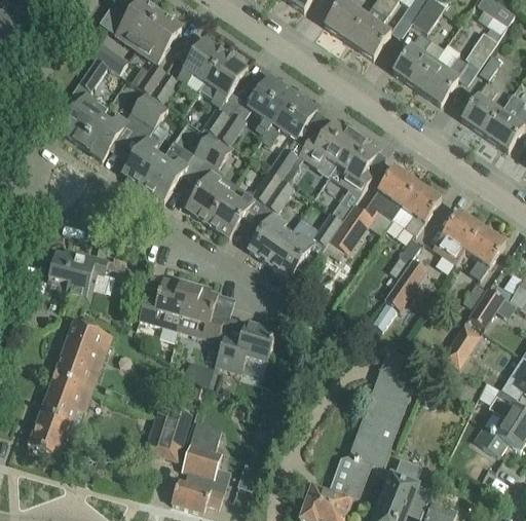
[(116,35),(136,48),(160,13),(142,0),(140,0),(123,24),(116,35)]
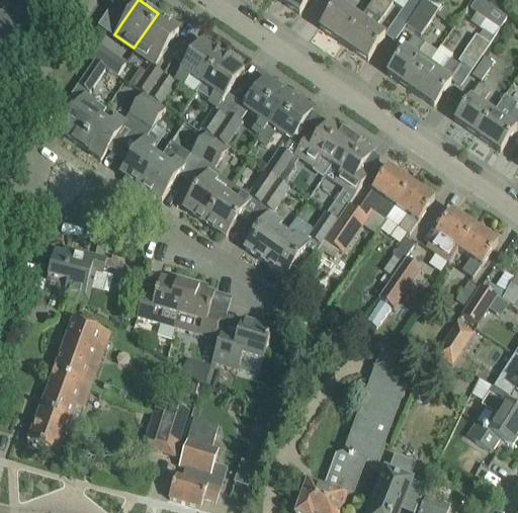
[(282,0),(298,11),(307,0),(282,0)]
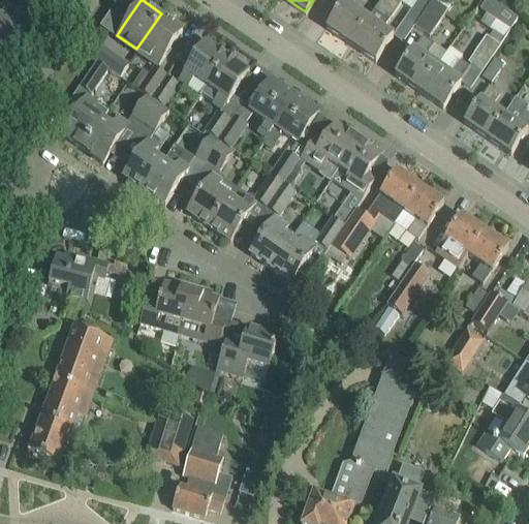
[(325,25),(350,42),(369,16),(347,0),(343,0),(325,25)]
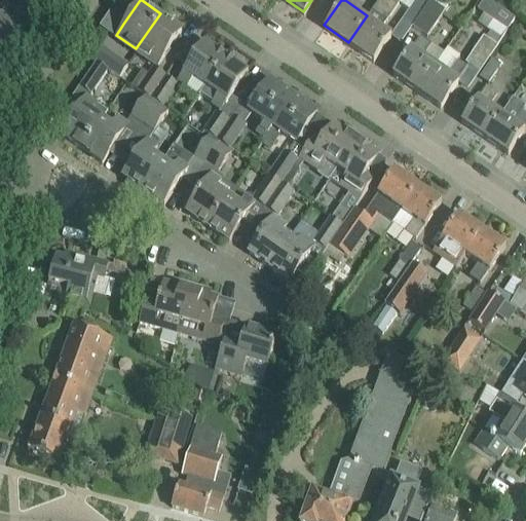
[(391,32),(380,25),(385,17),(386,19),(399,0),(377,0),(367,15),(348,42),(373,59),(391,32)]
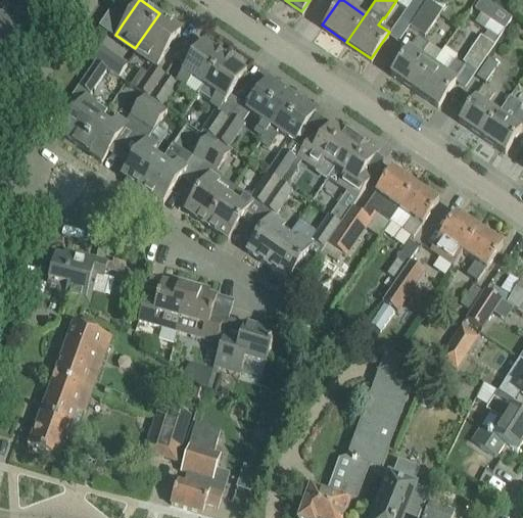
[(410,22),(425,0),(411,0),(400,15),(410,22)]
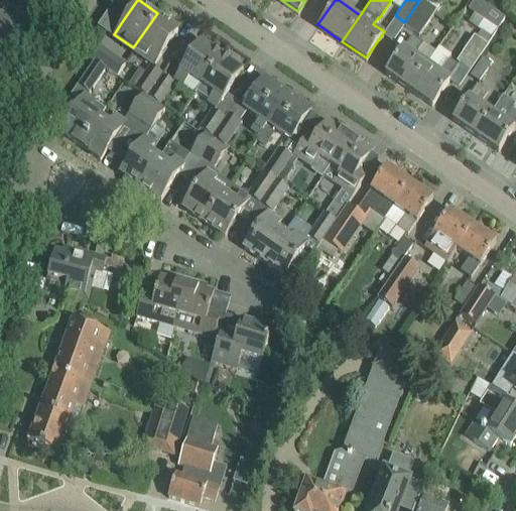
[(419,0),(404,22),(418,32),(433,11),(444,19),(450,11),(439,4),(441,0),(419,0)]
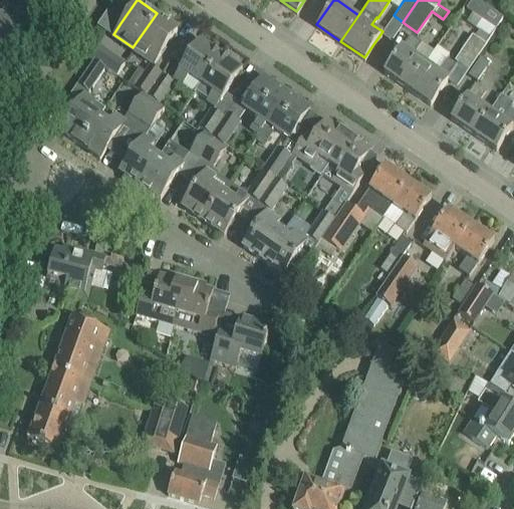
[(474,34),(473,33),(456,57),(468,66),(504,15),(482,0),(470,0),(466,6),(472,10),(466,18),(478,27),(474,34)]
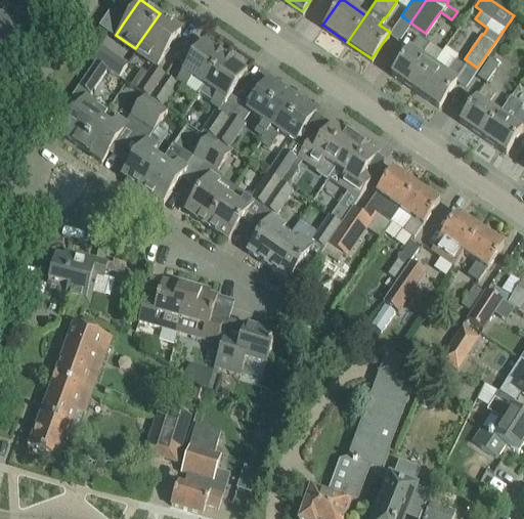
[(1,10),(0,11),(0,59),(1,60),(19,17),(1,10)]
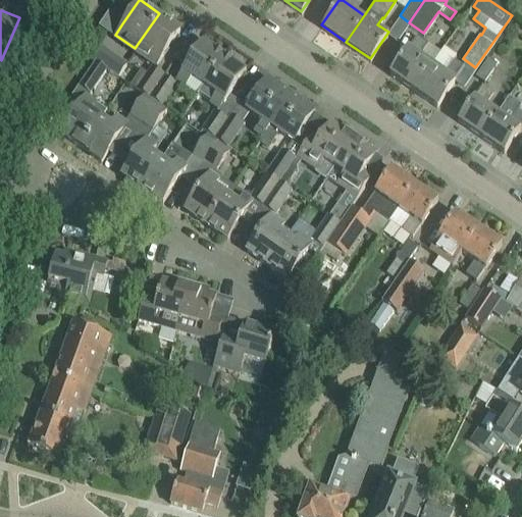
[(115,35),(122,23),(106,12),(98,23),(115,35)]
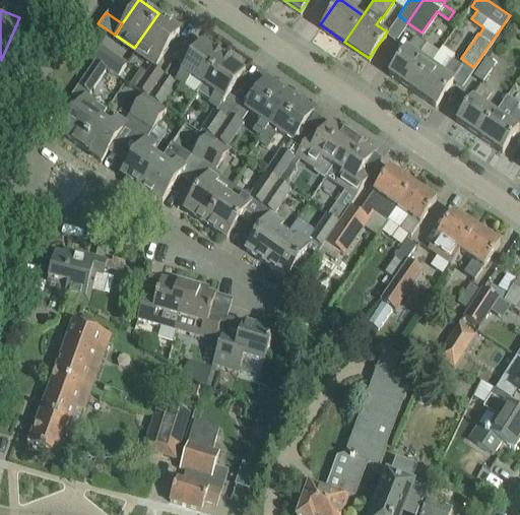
[(158,13),(134,48),(155,62),(179,26),(158,13)]
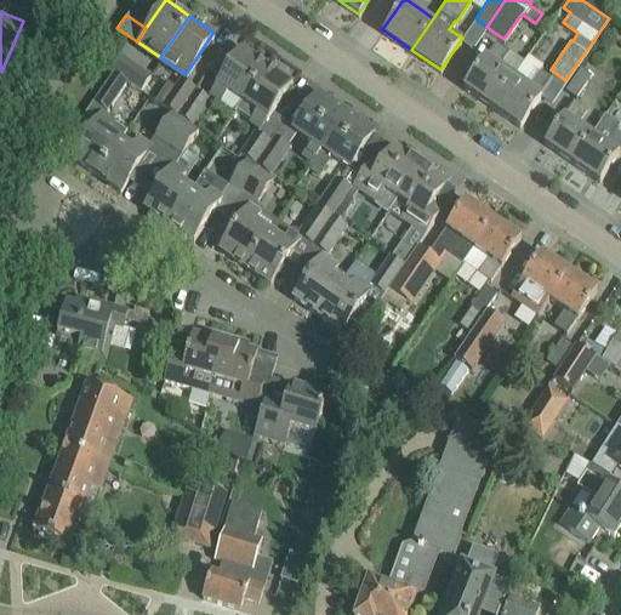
[(463,85),(491,104),(513,73),(500,64),(510,49),(497,40),(486,55),(485,53),(463,85)]
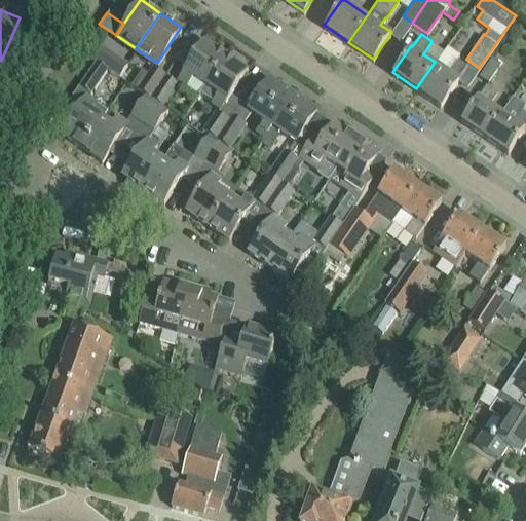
[(193,75),(204,83),(225,52),(203,38),(177,77),(187,84),(193,75)]
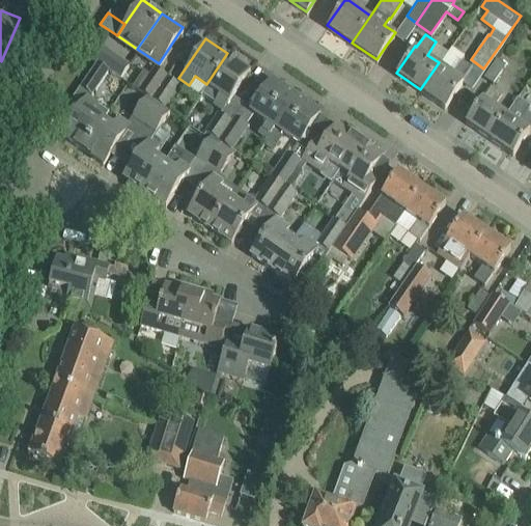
[(89,54),(96,59),(109,67),(120,76),(129,63),(108,49),(108,50),(98,43),(89,54)]
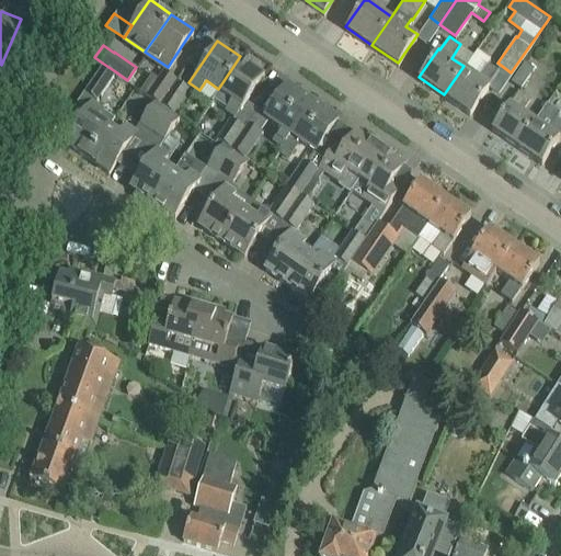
[(216,136),(222,140),(230,146),(248,121),(258,106),(247,99),(264,72),(240,56),(218,89),(231,98),(225,108),(236,114),(232,117),(230,115),(216,136)]
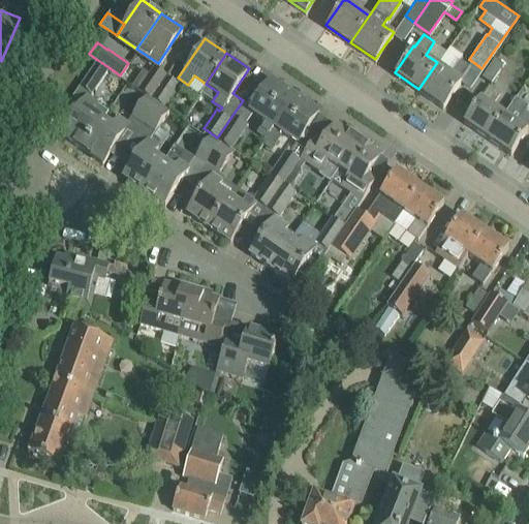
[(493,55),(484,73),(493,78),(502,60),(493,55)]
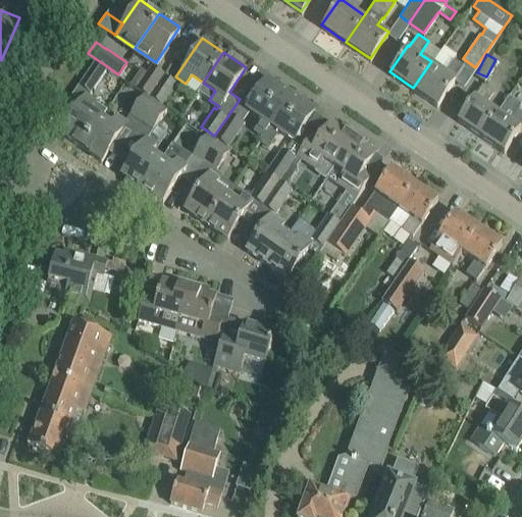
[(431,61),(413,88),(437,104),(456,78),(455,78),(464,65),(453,57),(445,70),(431,61)]
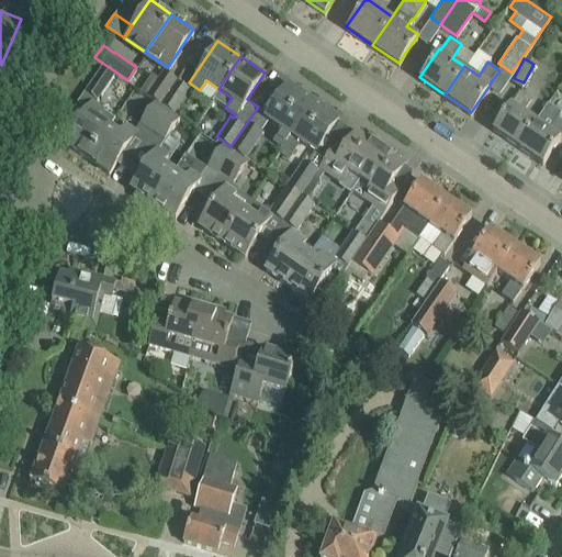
[(115,71),(102,63),(85,89),(98,98),(115,71)]
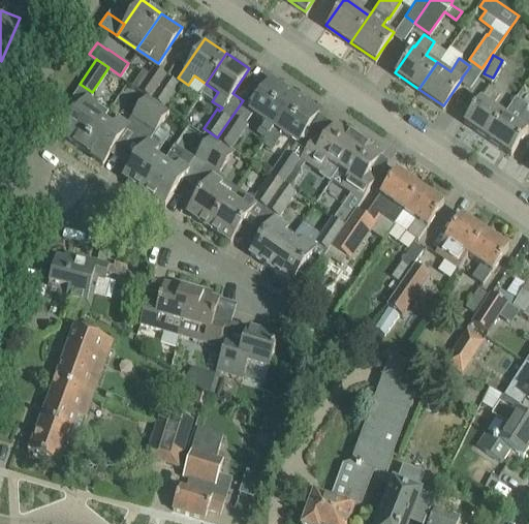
[(131,84),(146,93),(151,96),(165,73),(154,65),(149,71),(143,67),(131,84)]
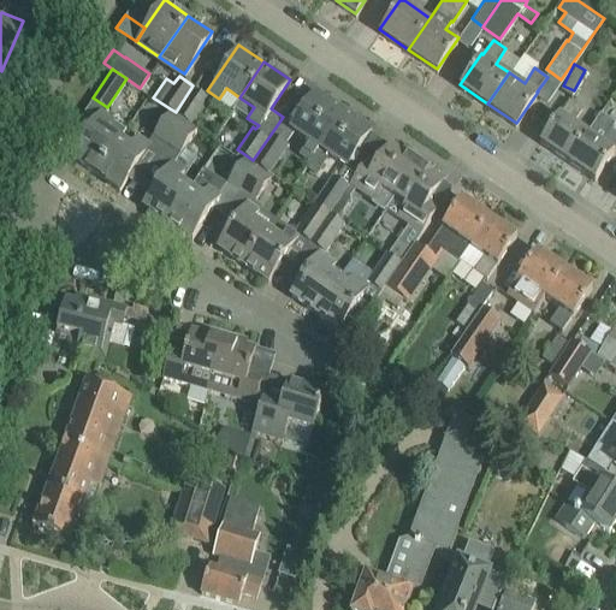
[(193,86),(176,112),(184,118),(189,122),(207,95),(193,86)]
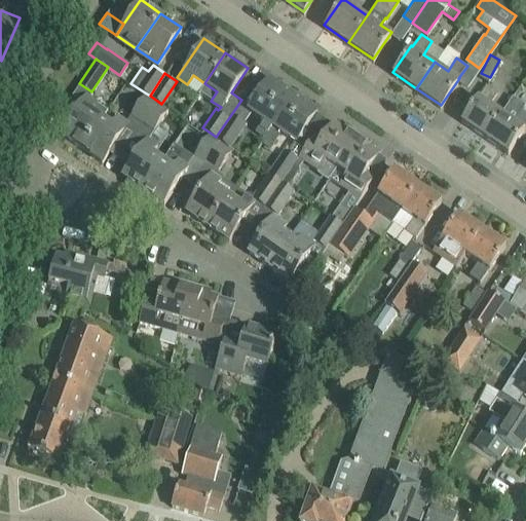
[(269,78),(249,107),(265,118),(259,127),(266,133),(293,94),(269,78)]
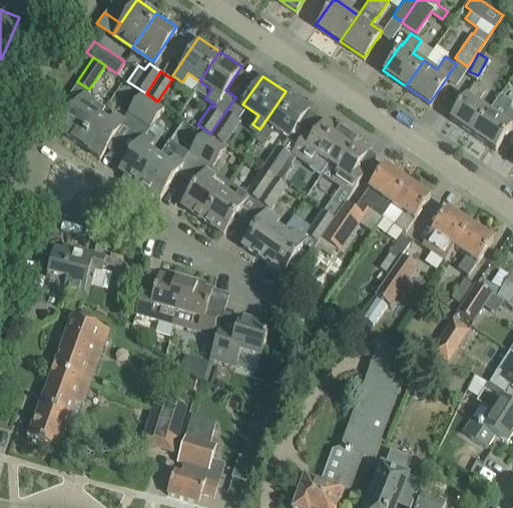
[(449,116),(472,131),(488,108),(476,100),(484,88),(474,81),(466,93),(465,93),(449,116)]
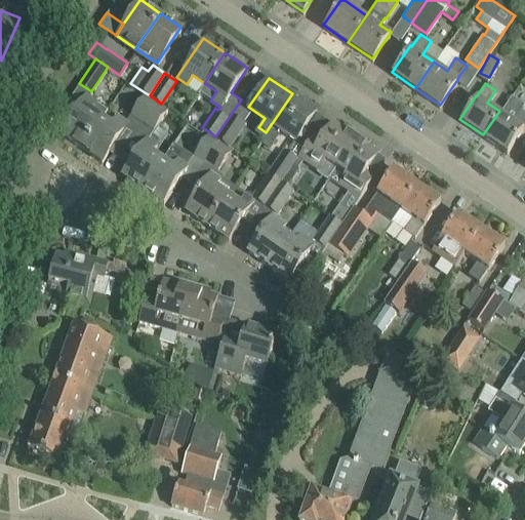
[(150,95),(145,92),(126,120),(118,115),(112,124),(102,117),(110,105),(81,146),(102,159),(124,126),(133,132),(132,134),(133,135),(157,101),(150,95)]
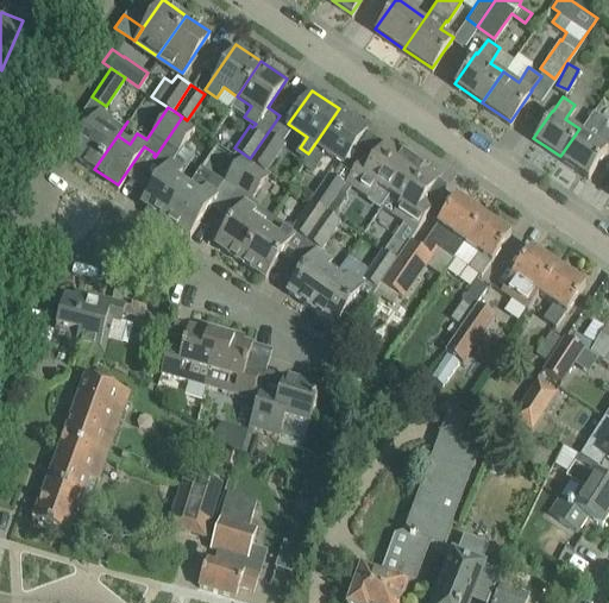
[(70,152),(94,169),(127,121),(113,112),(108,114),(100,108),(70,152)]
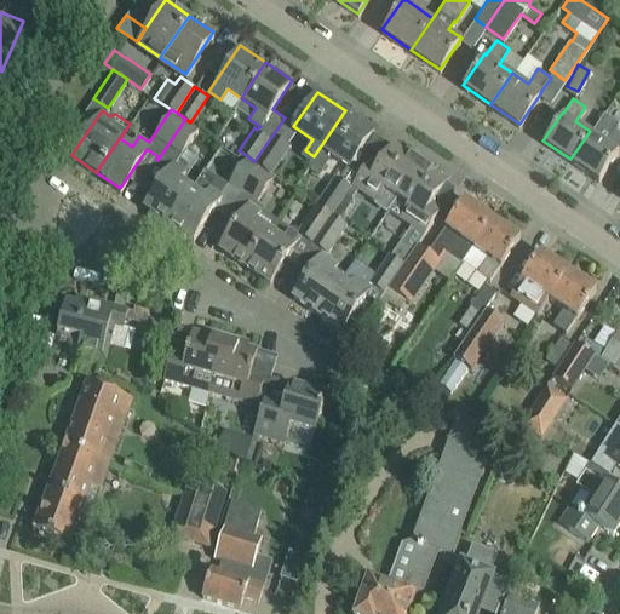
[(345,110),(314,156),(322,162),(323,164),(332,151),(349,164),(373,130),(345,110)]
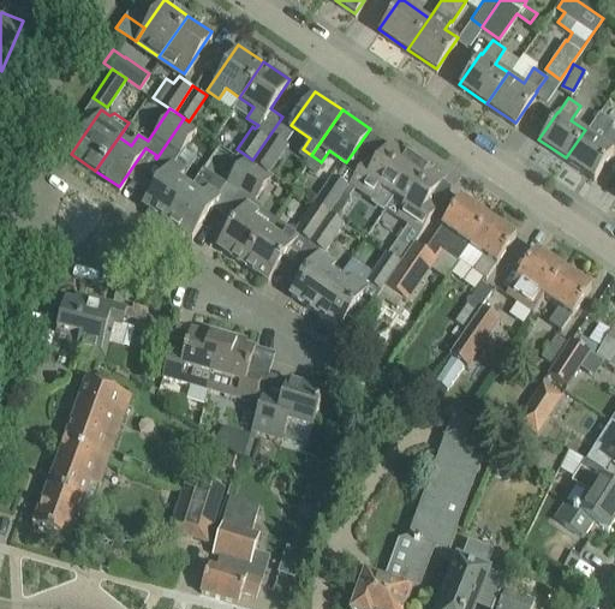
[(585,130),(566,157),(593,177),(613,149),(611,149),(614,143),(614,127),(611,126),(614,120),(599,109),(585,130)]
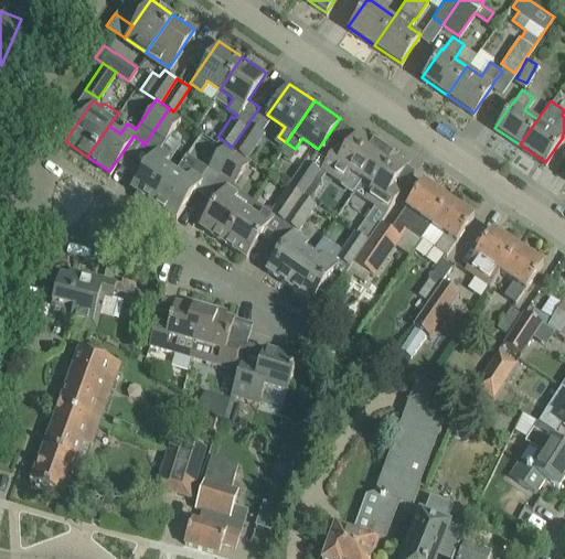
[(135,193),(151,205),(174,170),(164,163),(170,154),(159,148),(181,116),(173,111),(169,108),(144,146),(153,152),(130,185),(137,190),(135,193)]
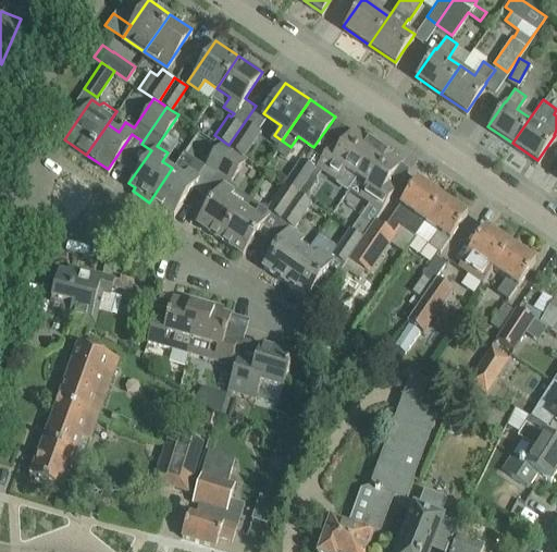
[(246,120),(229,145),(233,148),(234,146),(245,154),(260,130),(246,120)]
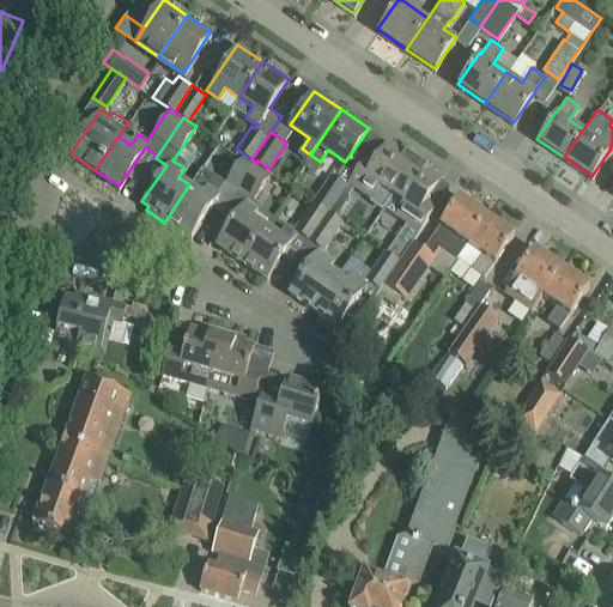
[(363,158),(349,180),(372,196),(381,183),(393,192),(414,159),(389,141),(372,165),(363,158)]
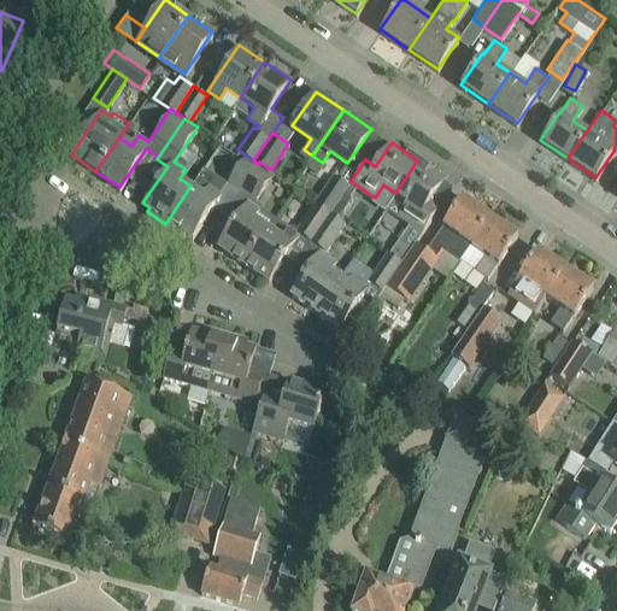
[(239,191),(258,164),(253,160),(245,154),(227,182),(239,191)]
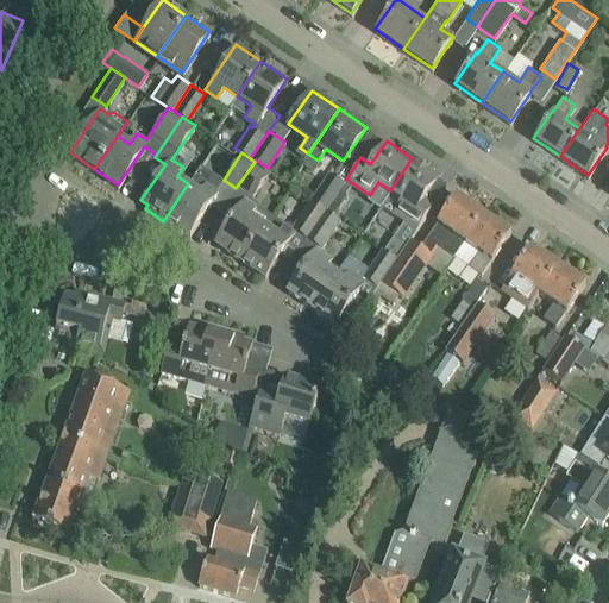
[(308,154),(303,161),(312,167),(316,159),(308,154)]
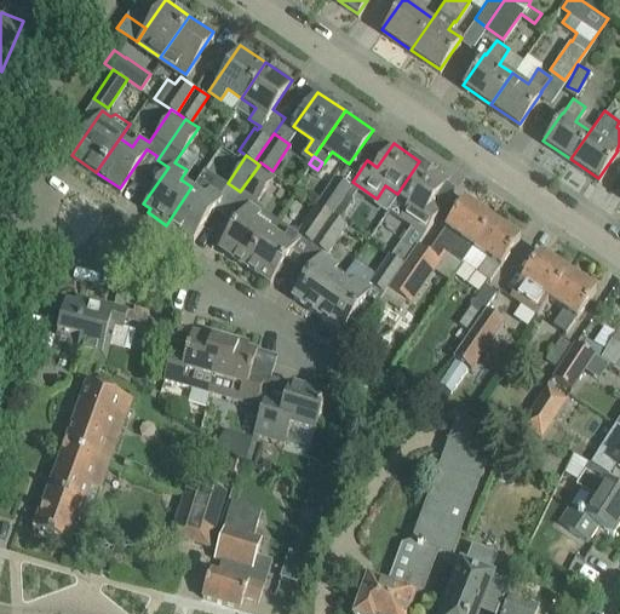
[(419,161),(397,194),(411,202),(402,216),(424,231),(438,210),(429,202),(446,178),(419,161)]
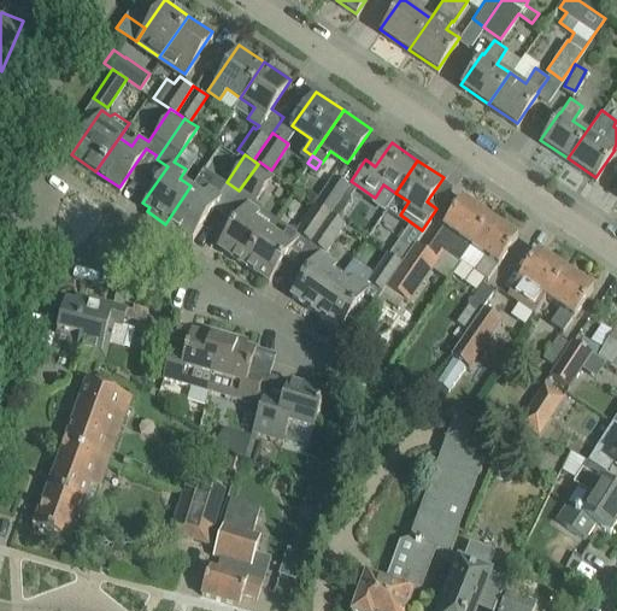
[(259,162),(258,164),(239,191),(250,199),(218,245),(244,262),(275,216),(260,206),(262,205),(256,200),(274,174),(270,171),(271,170),(259,162)]
